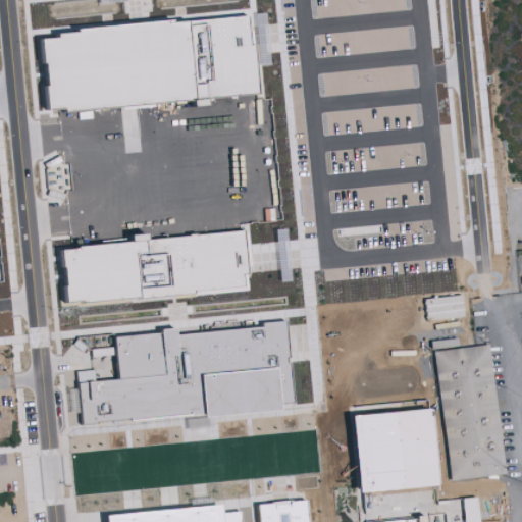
[(360,40),(357,24),(319,31),(322,46),(360,40)]
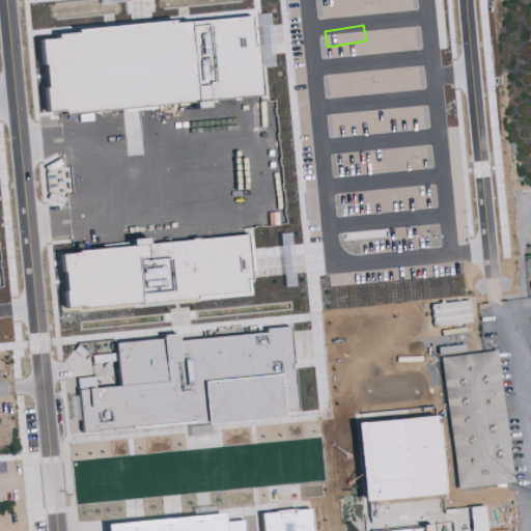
[(58,306),(242,292),(241,277),(245,277),(242,234),(140,242),(140,236),(123,238),(124,246),(54,251),(58,306)]
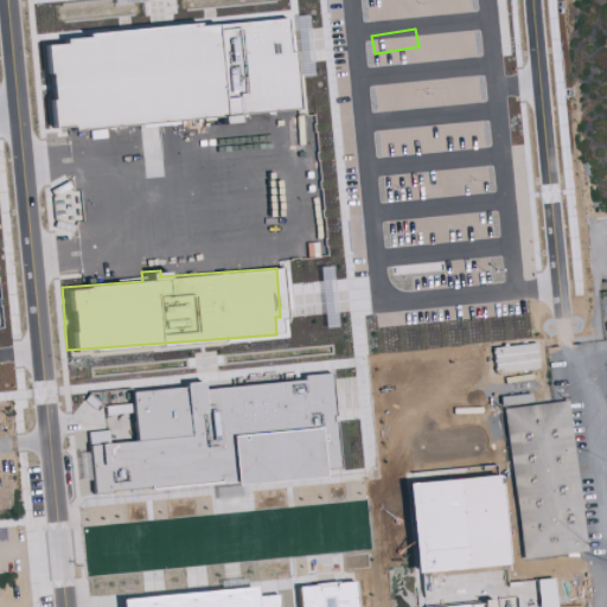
[(491,327),(498,371),(549,363),(543,319),(491,327)]
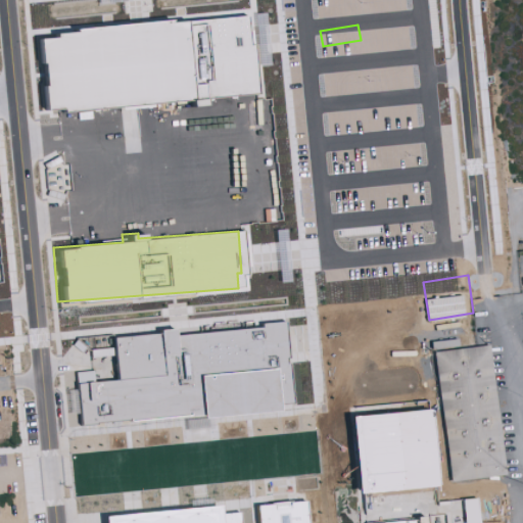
[(206,350),(209,384),(302,376),(299,342),(206,350)]
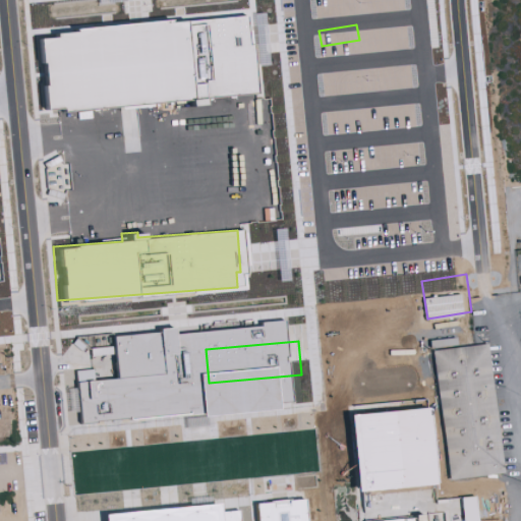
[(431,352),(449,479),(505,471),(486,344),(431,352)]
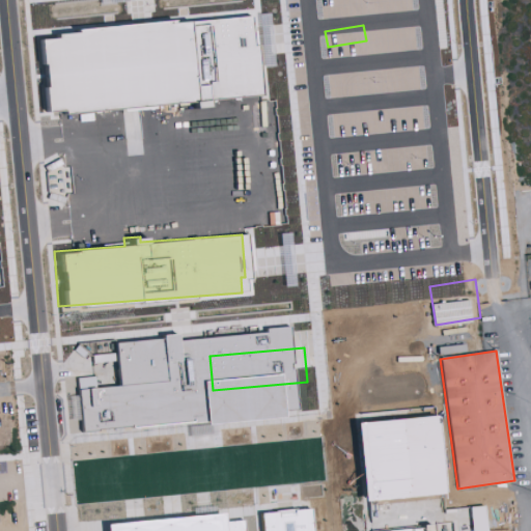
[(429,481),(429,468),(401,469),(401,482),(429,481)]
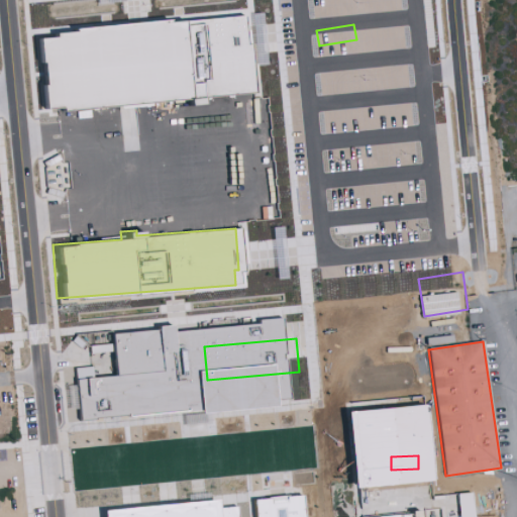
[(232,516),(232,506),(206,508),(207,516),(198,516),(232,516)]
